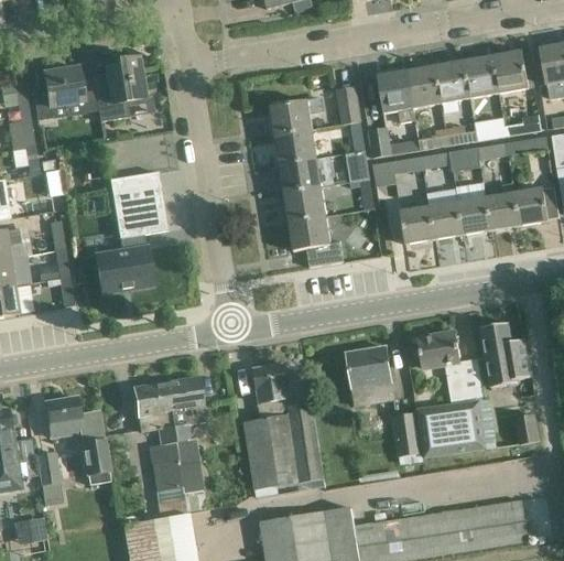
[(545,84),(563,81),(563,42),(539,46),(545,84)]
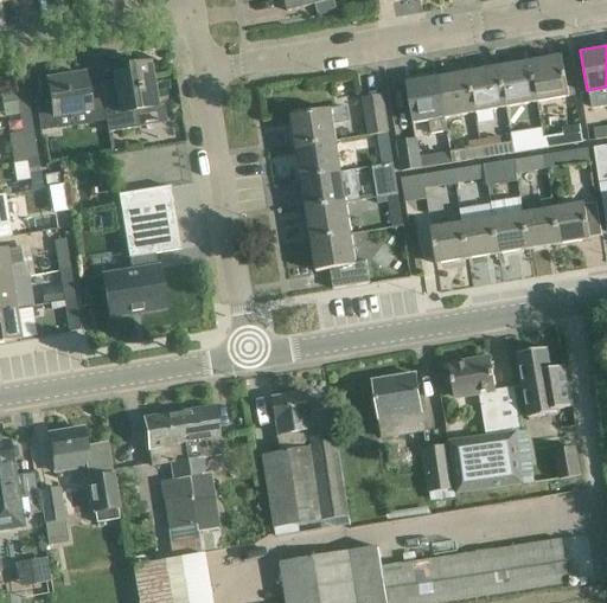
[(529,59),(536,100),(568,94),(561,53),(529,59)]
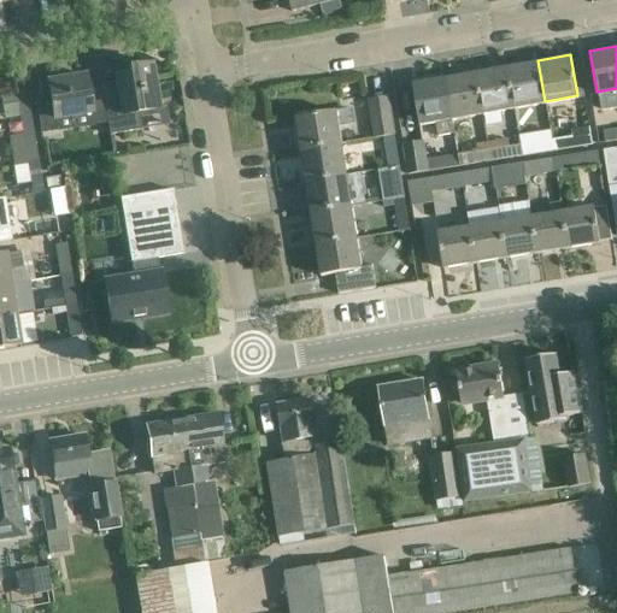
[(506,66),(512,106),(545,101),(538,60),(506,66)]
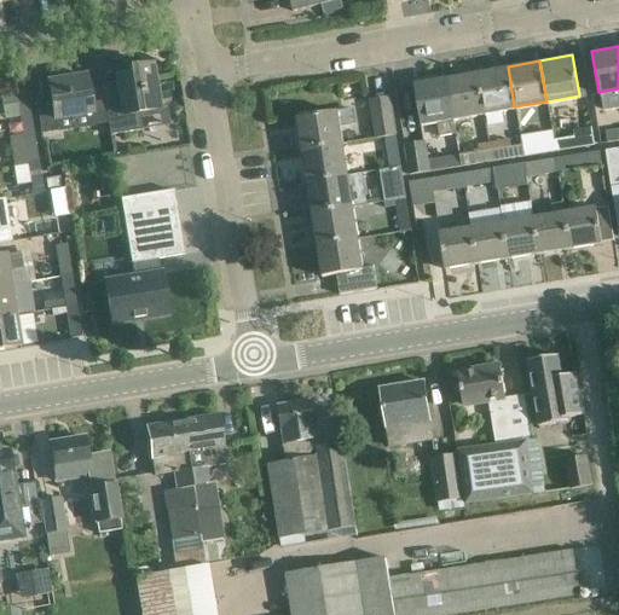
[(129,70),(114,73),(116,82),(102,85),(109,132),(140,127),(138,109),(158,105),(151,62),(128,65),(129,70)]
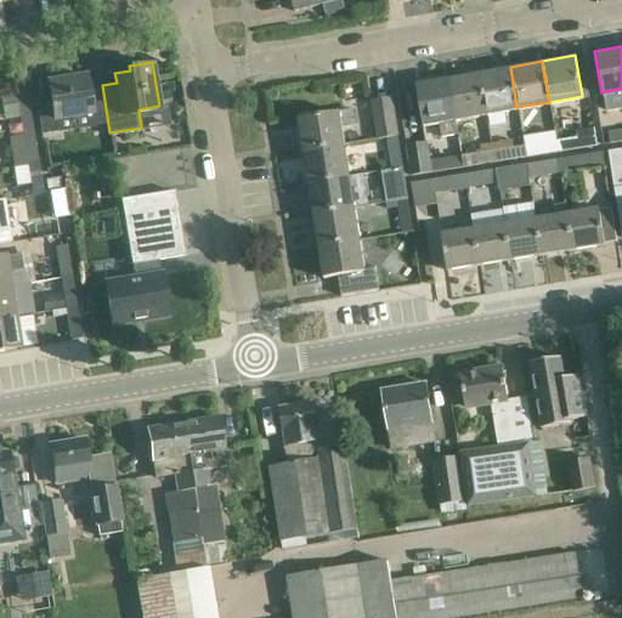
[(479,72),(486,113),(516,107),(510,67),(479,72)]
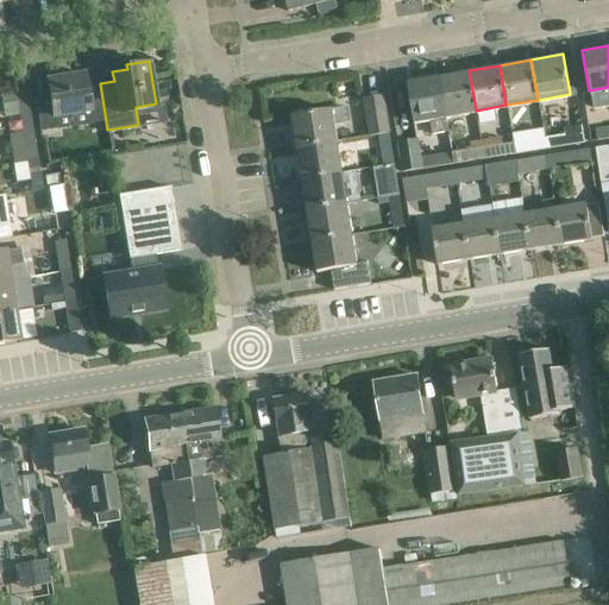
[(469,70),(439,75),(446,115),(447,115),(476,111),(469,70)]
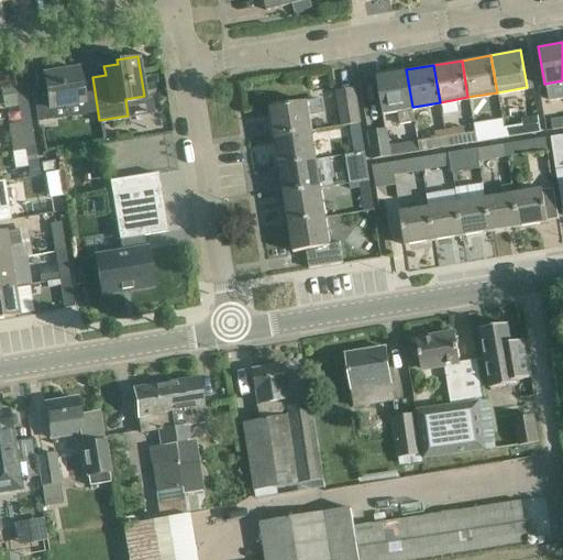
[(45,88),(32,90),(36,119),(47,117),(45,108),(84,102),(78,67),(43,73),(45,88)]
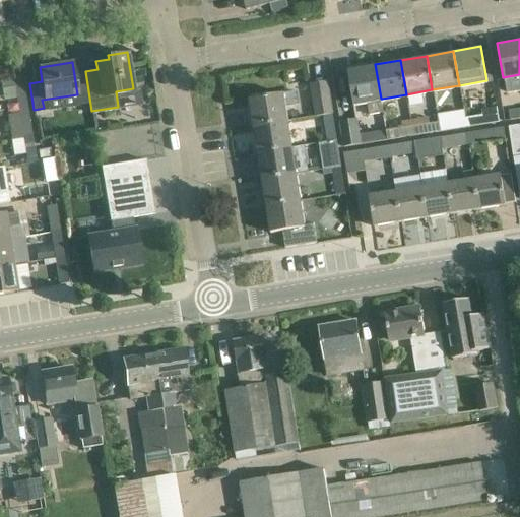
[(368,102),(370,113),(383,111),(381,99),(375,64),(348,69),(354,104),(368,102)]
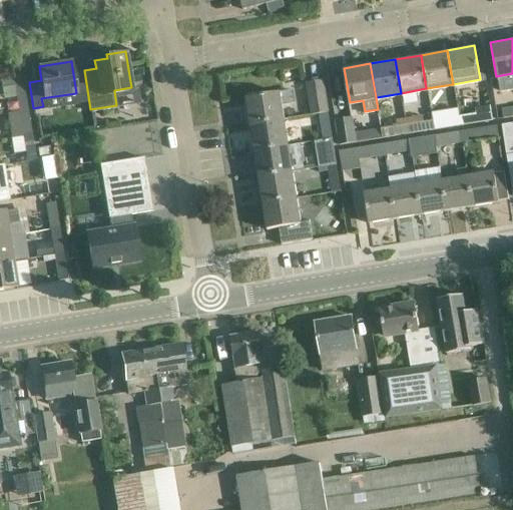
[(311,112),(328,109),(323,78),(306,81),(311,112)]
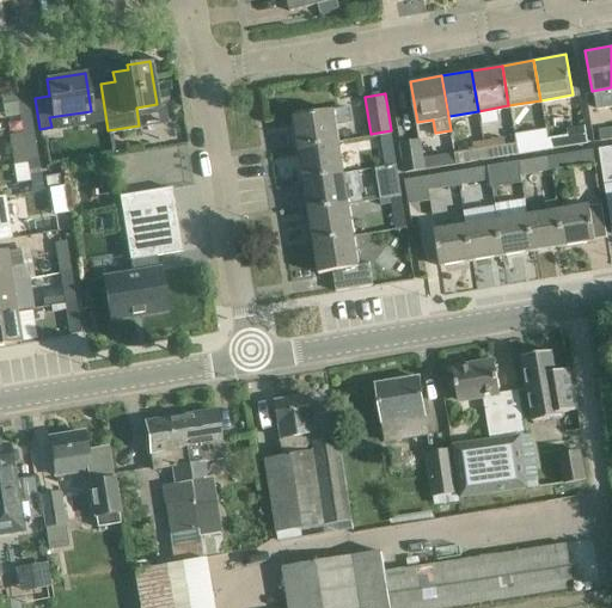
[(23,130),(31,128),(26,97),(18,99),(23,130)]
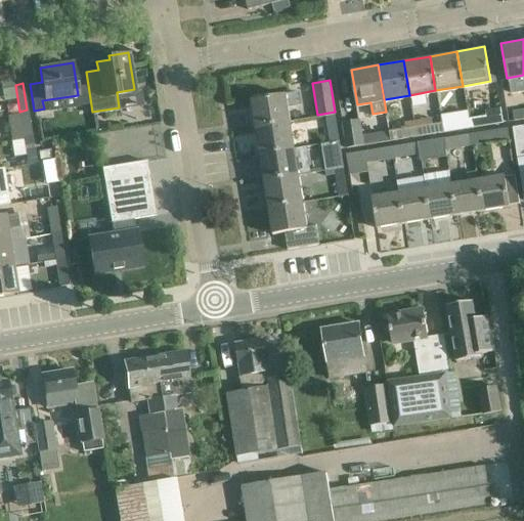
[(257,125),(291,119),(289,105),(301,103),(299,89),(252,97),(257,125)]
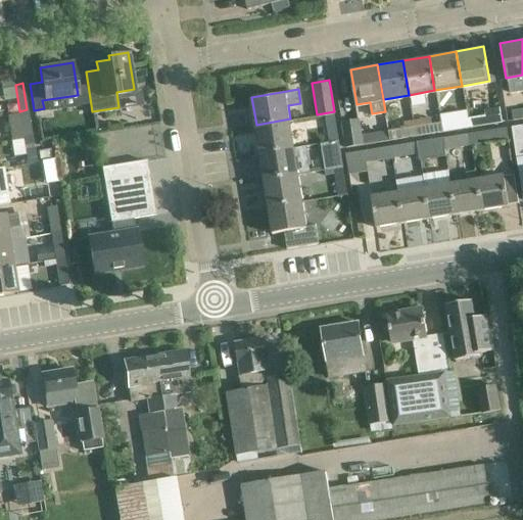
[(522,106),(511,109),(513,119),(522,116),(522,106)]
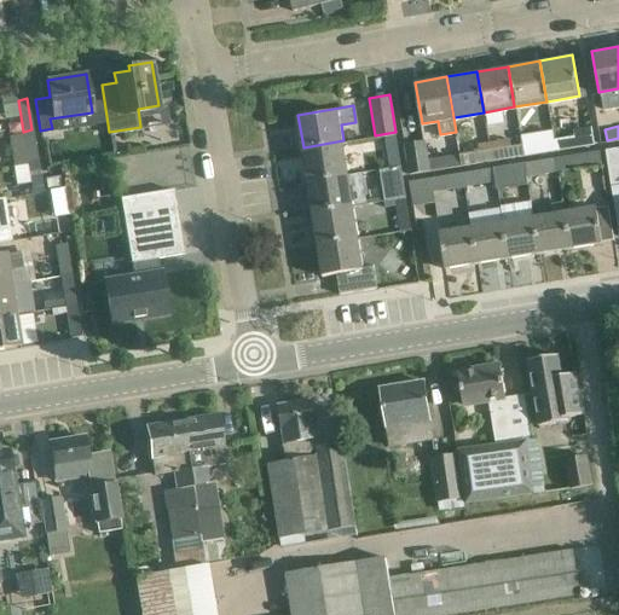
[(32,129),(23,132),(28,161),(36,160),(32,129)]
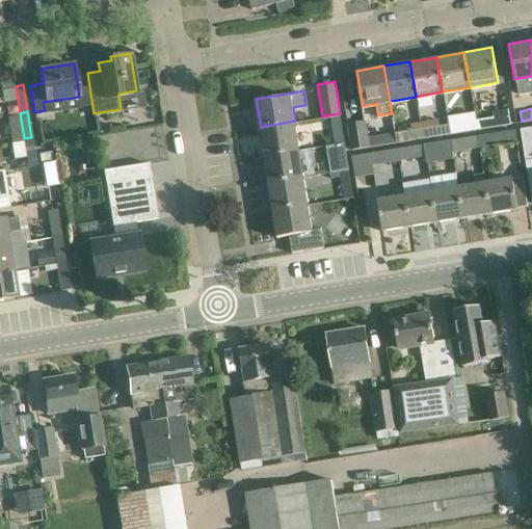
[(340,113),(322,116),(322,117),(329,115),(335,142),(344,140),(340,113)]
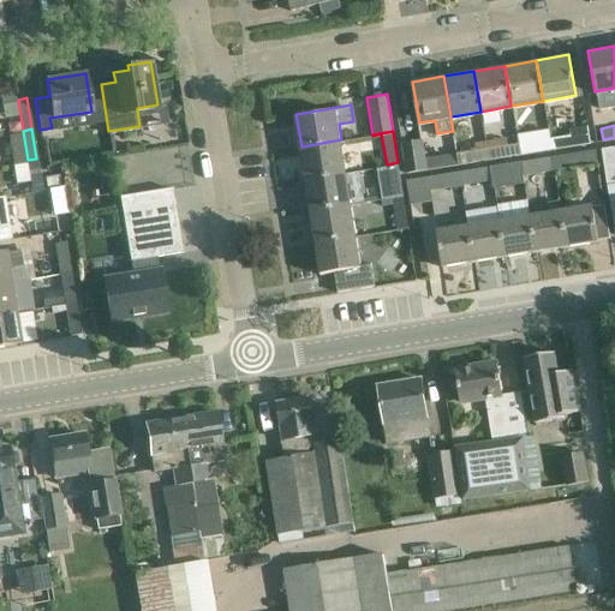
[(568,132),(549,136),(551,148),(571,144),(568,132)]
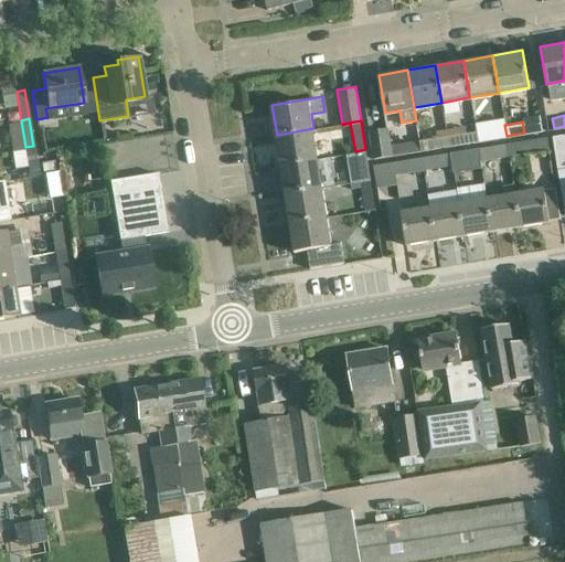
[(494,126),(477,129),(479,140),(497,137),(494,126)]
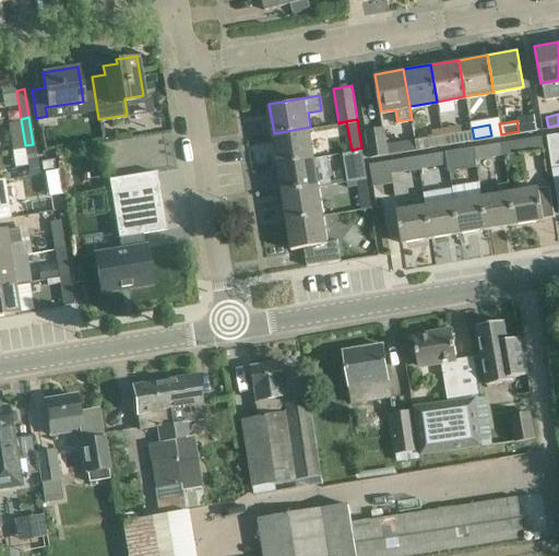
[(368,155),(387,153),(382,126),(364,128),(368,155)]
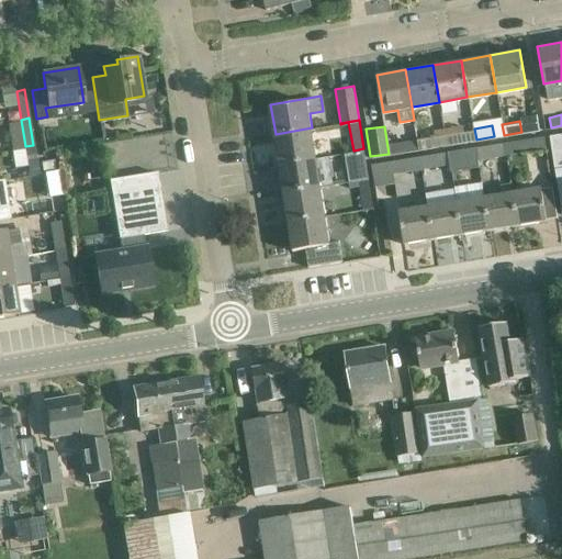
[(281,163),(316,156),(312,127),(276,134),(281,163)]
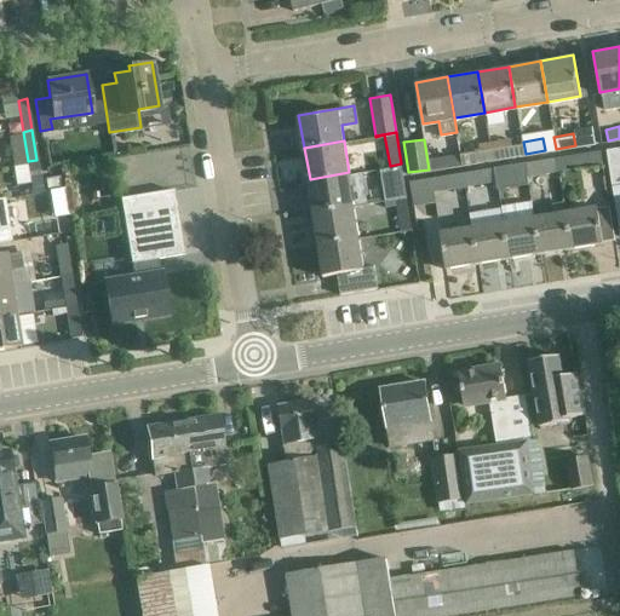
[(514,144),(491,148),(492,160),(515,156),(514,144)]
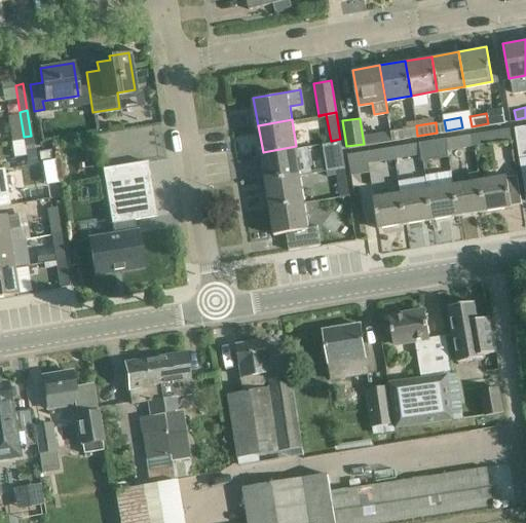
[(525,123),(514,125),(516,135),(517,141),(525,139),(525,123)]
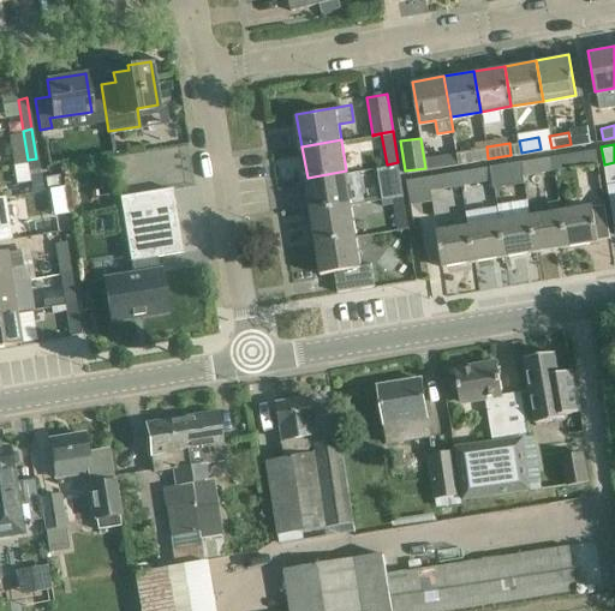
[(477,148),(455,151),(457,163),(479,160),(477,148)]
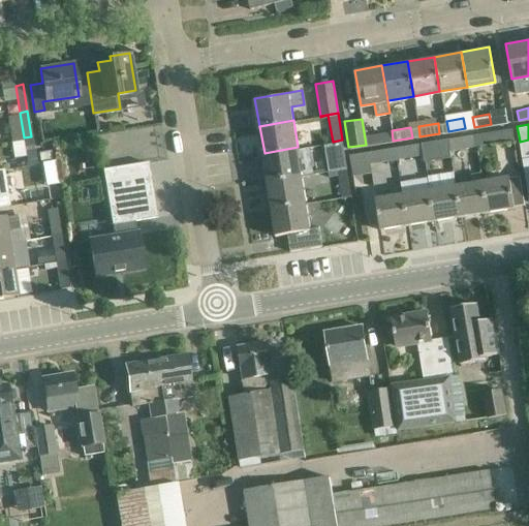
[(511,127),(473,133),(475,145),(514,138),(511,127)]
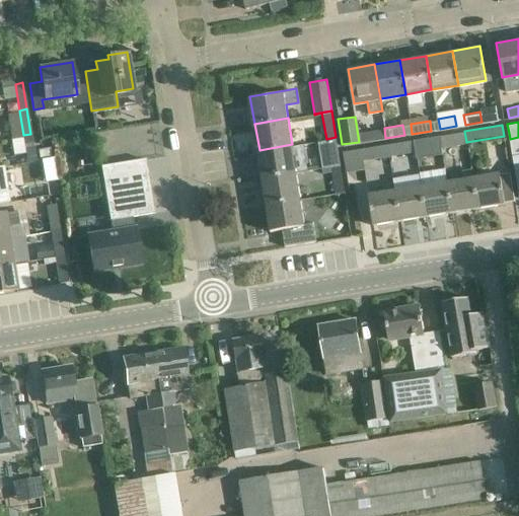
[(384,128),(360,132),(362,142),(385,138),(384,128)]
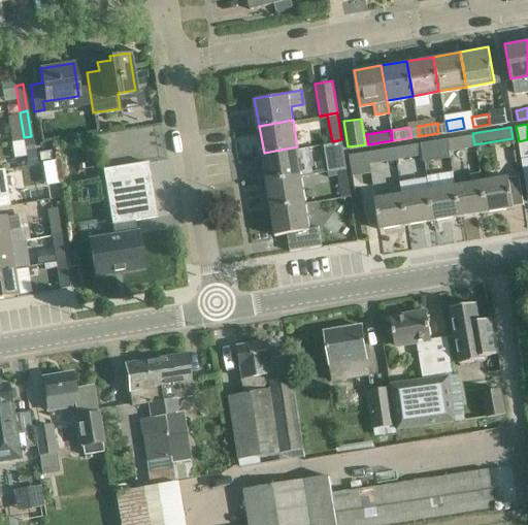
[(472,133),(447,137),(449,149),(474,144),(472,133)]
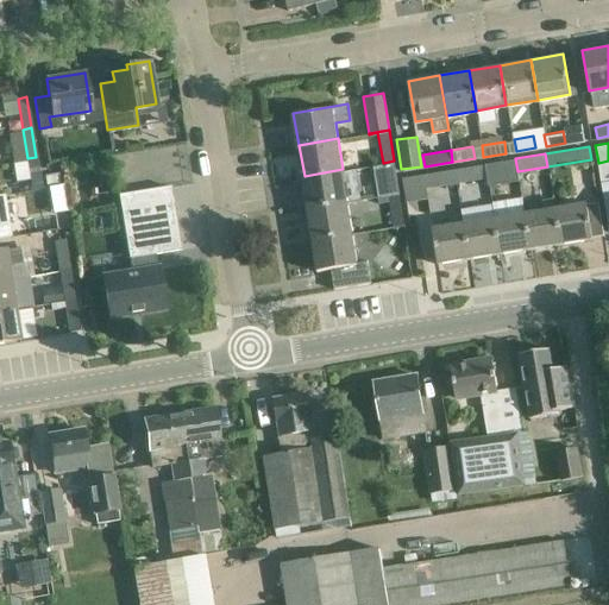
[(36,157),(27,158),(32,188),(41,187),(36,157)]
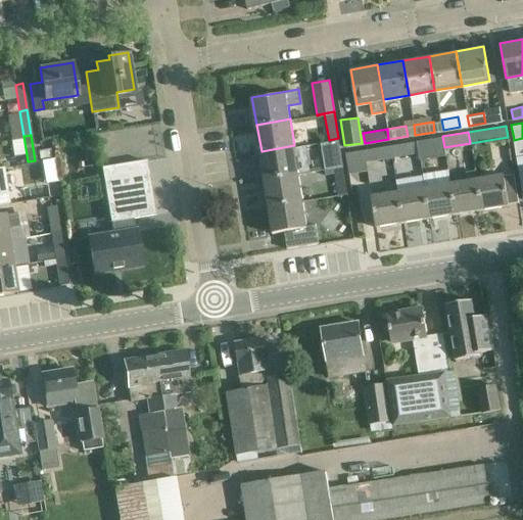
[(442,136),(416,140),(418,152),(419,152),(420,158),(445,154),(444,147),(442,136)]
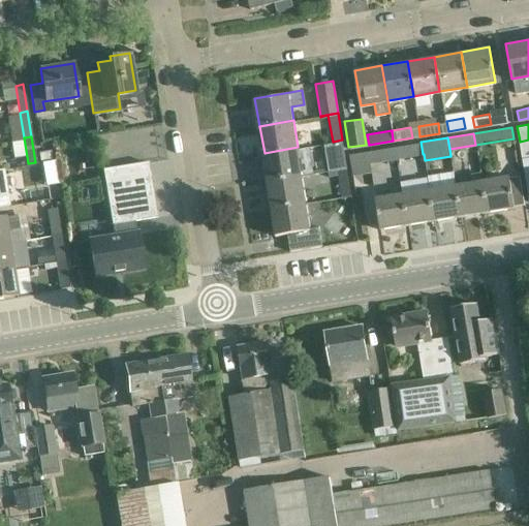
[(330,169),(337,168),(346,166),(342,140),(333,142),(333,143),(325,144),(330,169)]
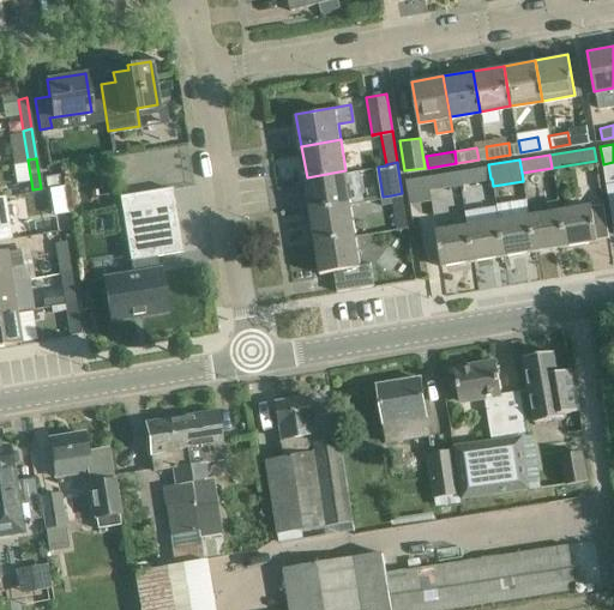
[(488,164),(458,170),(461,183),(491,179),(488,164)]
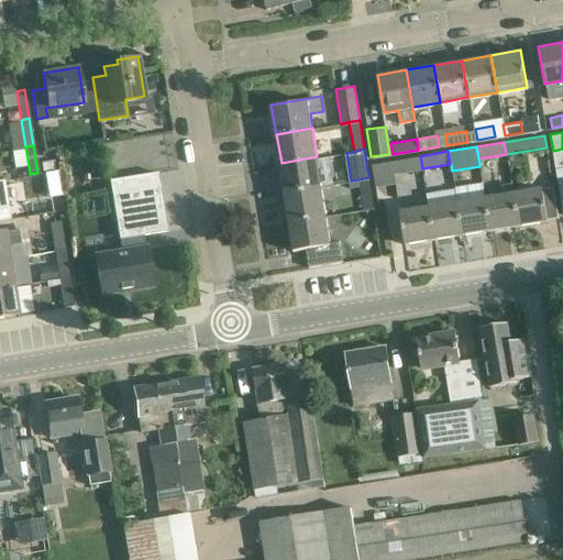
[(286,191),(322,185),(317,156),(282,163),(286,191)]
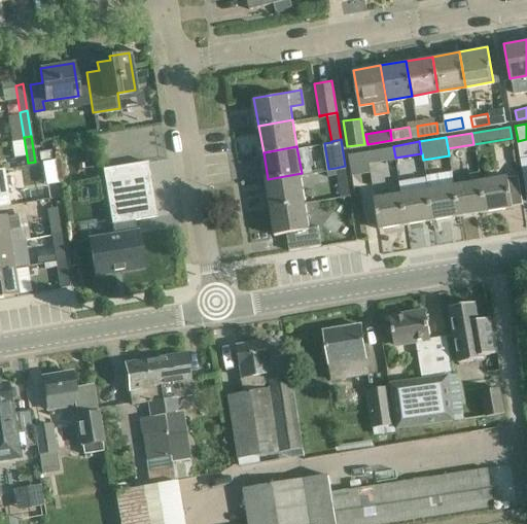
[(393,146),(348,153),(351,174),(371,171),(369,162),(395,158),(393,146)]
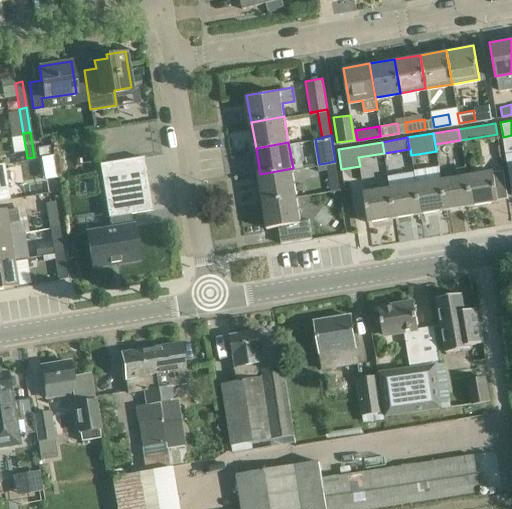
[(42,191),(58,190),(56,152),(41,152),(42,191)]
